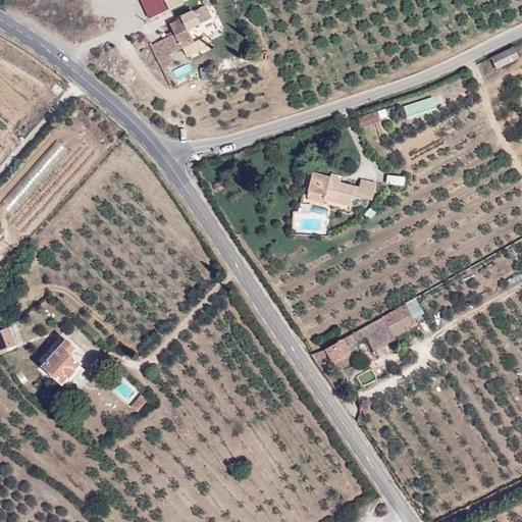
[(185,0),(142,0),(150,17),(169,8),(178,4),(186,1),(185,0)]
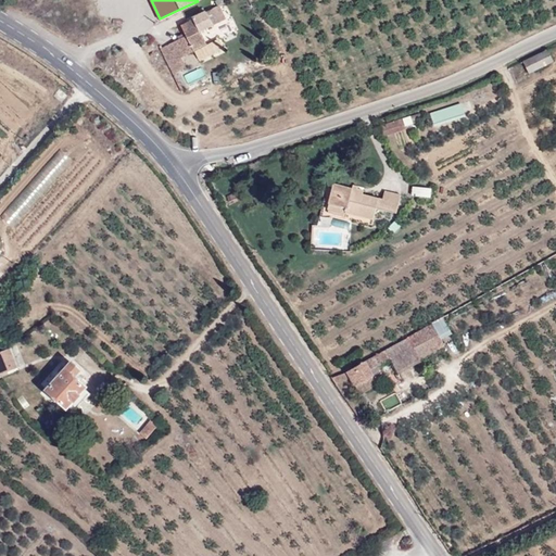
[(178,39),(186,53),(206,43),(200,32),(213,25),(206,11),(193,17),(193,20),(181,26),(187,36),(178,39)]
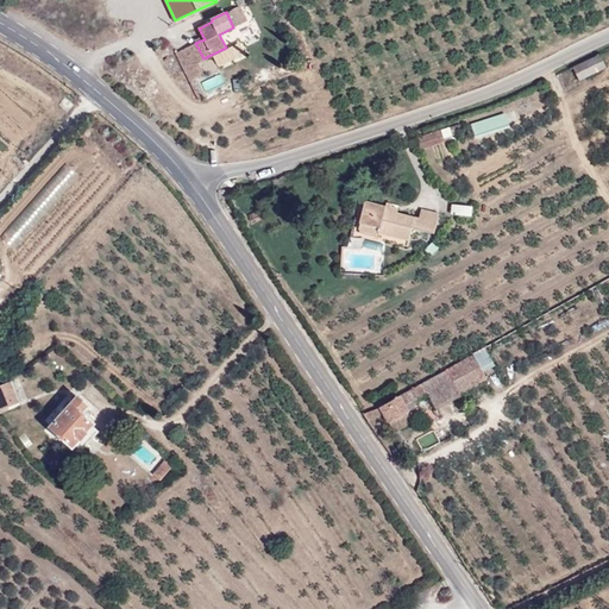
[(195,63),(203,58),(195,43),(188,48),(195,63)]
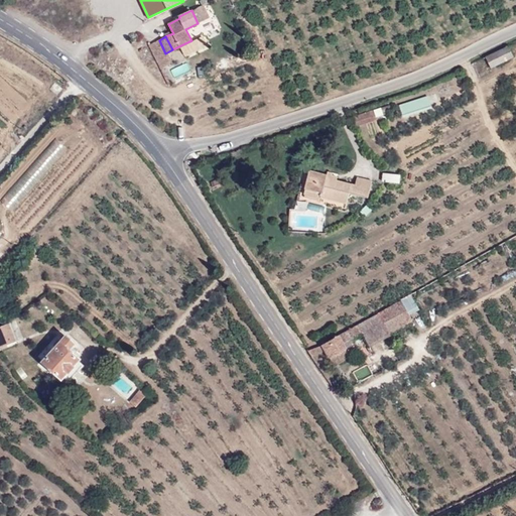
[(486,57),(491,68),(514,56),(509,46),(486,57)]
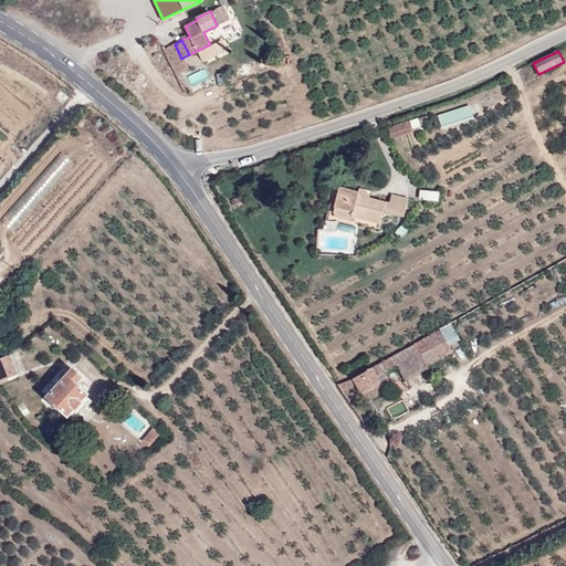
[(192,82),(210,76),(208,70),(190,75),(192,82)]
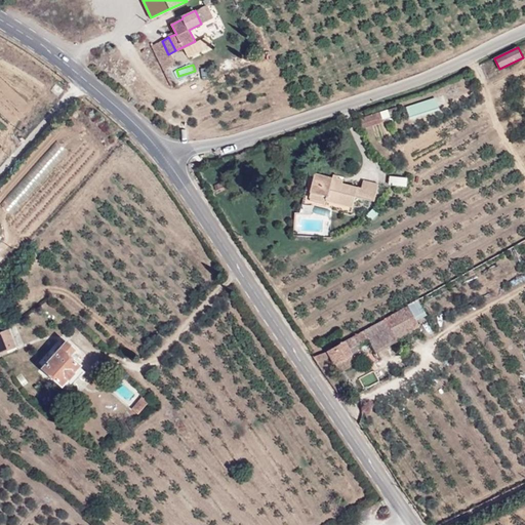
[(408,106),(411,117),(441,108),(438,96),(408,106)]
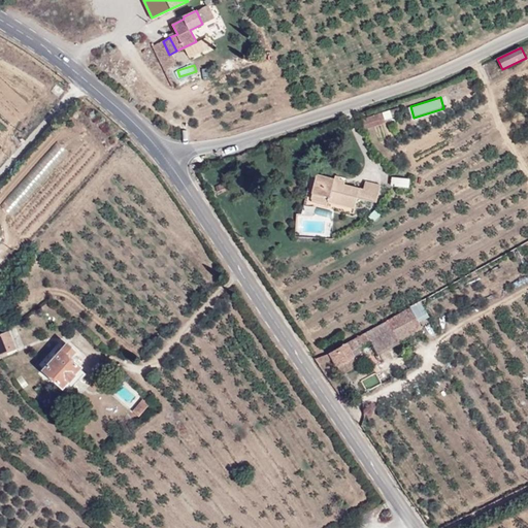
[(372,122),(371,118),(363,120),(366,128),(387,122),(384,112),(377,114),(380,120),(372,122)]
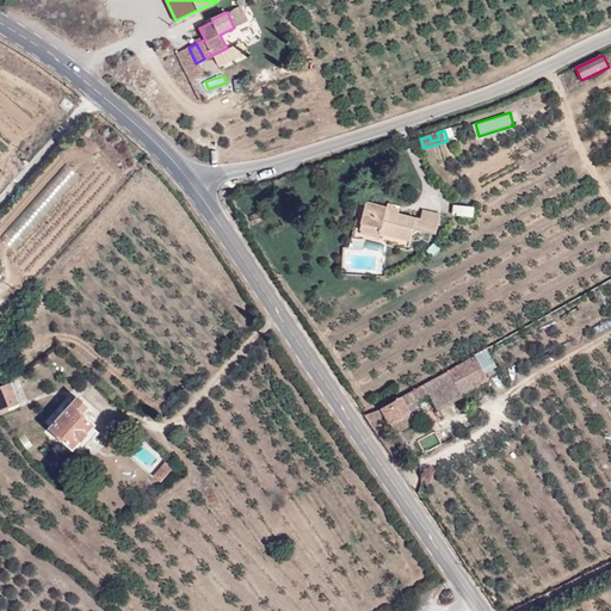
[(382,229),(382,234),(411,241),(414,228),(436,234),(440,214),(423,209),(420,220),(399,214),(399,210),(393,208),(394,204),(388,203),(387,207),(368,202),(362,224),(382,229)]
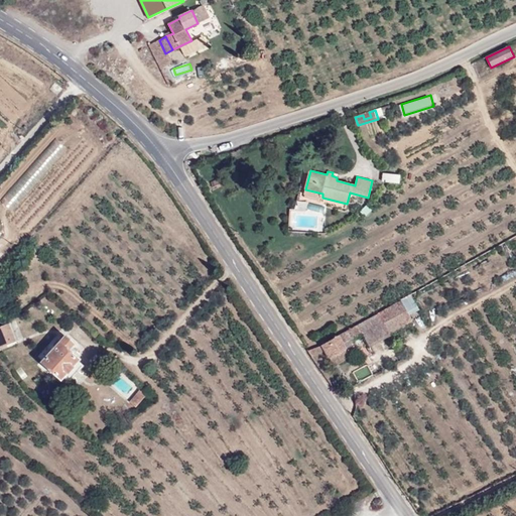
[(320,197),(323,198),(323,194),(305,189),(304,194),(305,194),(304,198),(319,202),(320,197)]
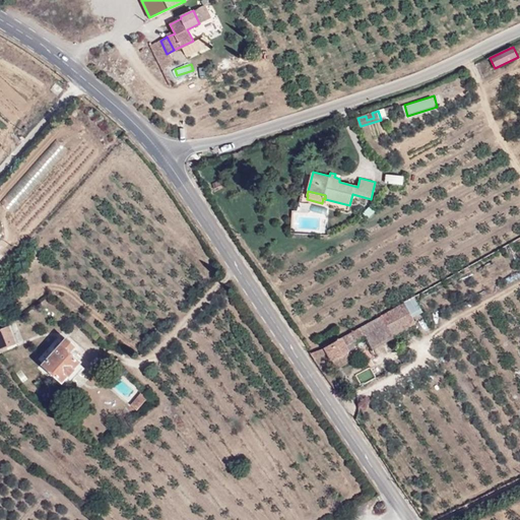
[(403,303),(381,316),(386,326),(409,313),(403,303)]
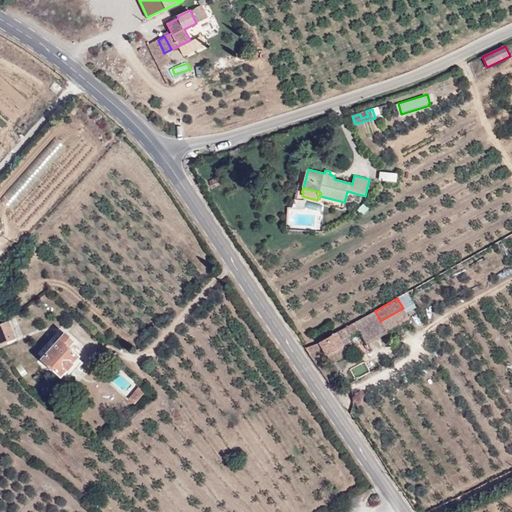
[(320,342),(322,346),(328,355),(343,347),(342,345),(347,342),(348,340),(348,337),(359,331),(367,344),(387,332),(380,321),(375,311),(349,326),(320,342)]
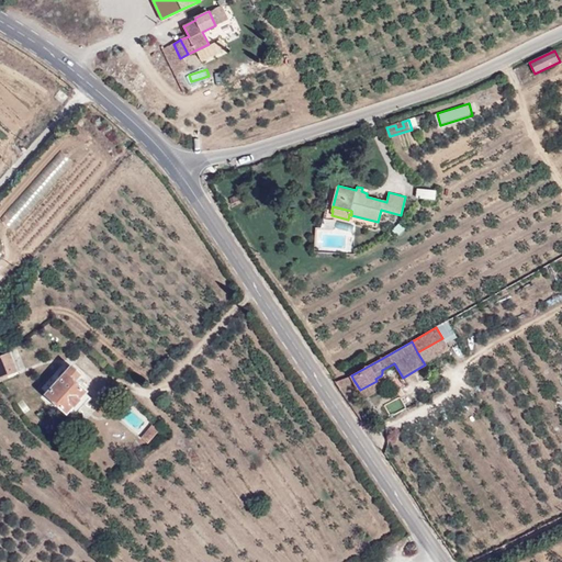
[(10,352),(0,356),(0,379),(18,372),(10,352)]
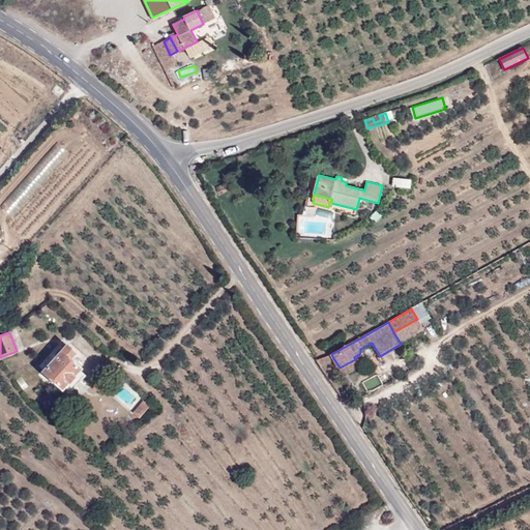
[(66,387),(81,372),(83,369),(72,360),(79,354),(68,345),(45,372),(64,389),(66,387)]
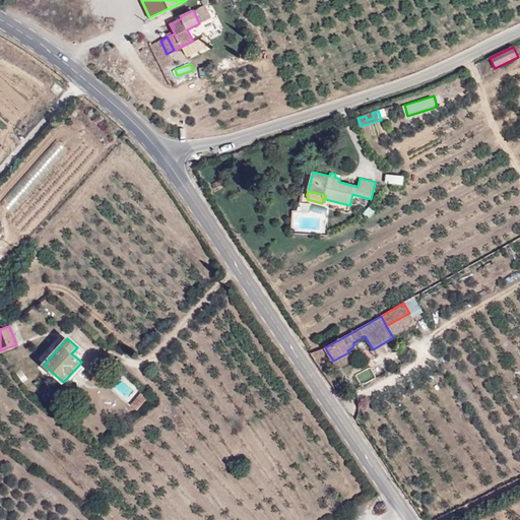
[(311,353),(313,358),(327,351),(325,347),(311,353)]
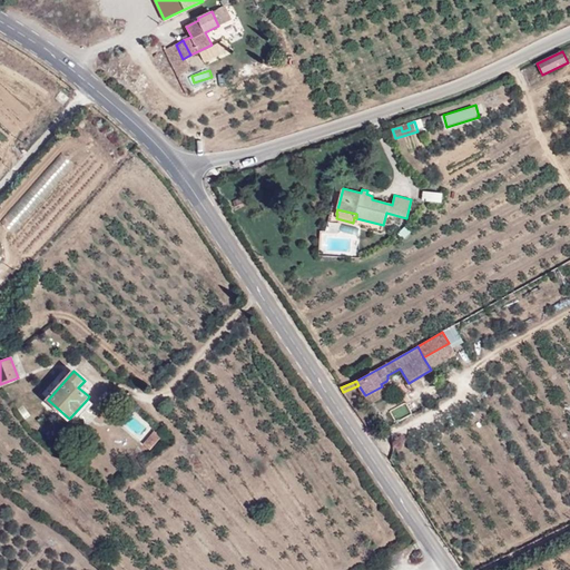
[(382,386),(365,395),(370,404),(387,394),(382,386)]
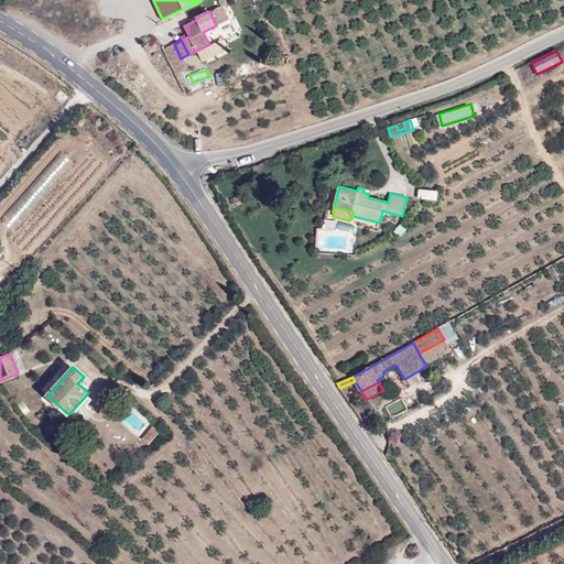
[(91,399),(86,396),(71,412),(76,416),(91,399)]
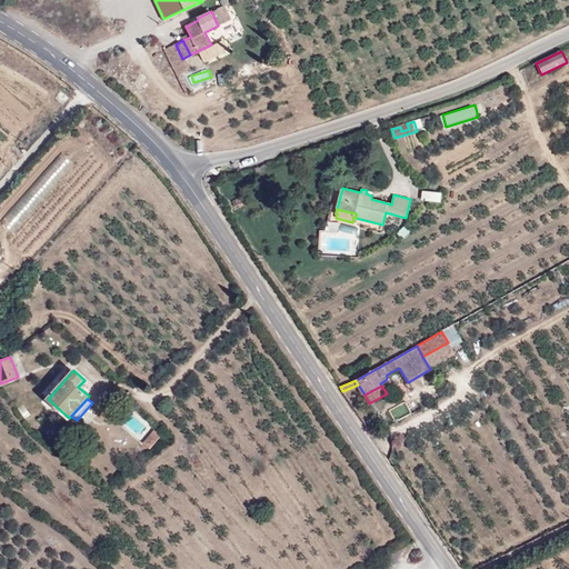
[(128,422),(142,438),(153,428),(139,412),(128,422)]
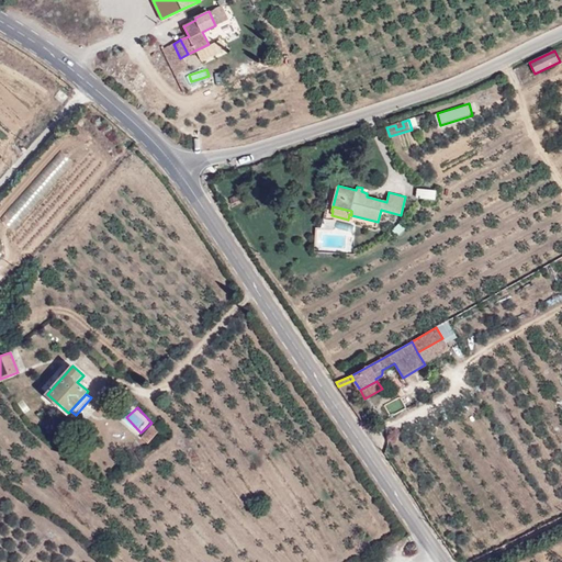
[(148,444),(159,430),(152,424),(141,438),(148,444)]
